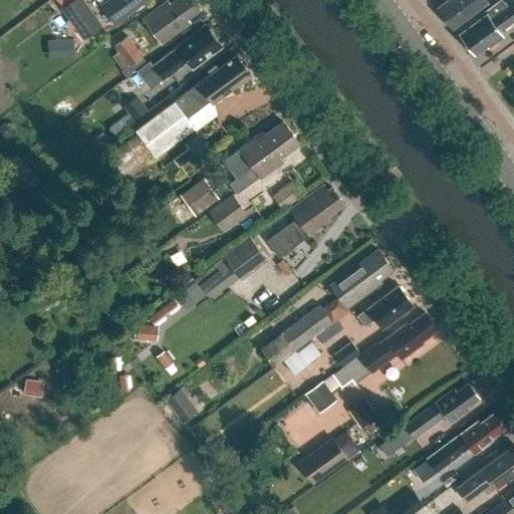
[(81,39),(101,25),(82,0),(70,0),(59,8),(81,39)]
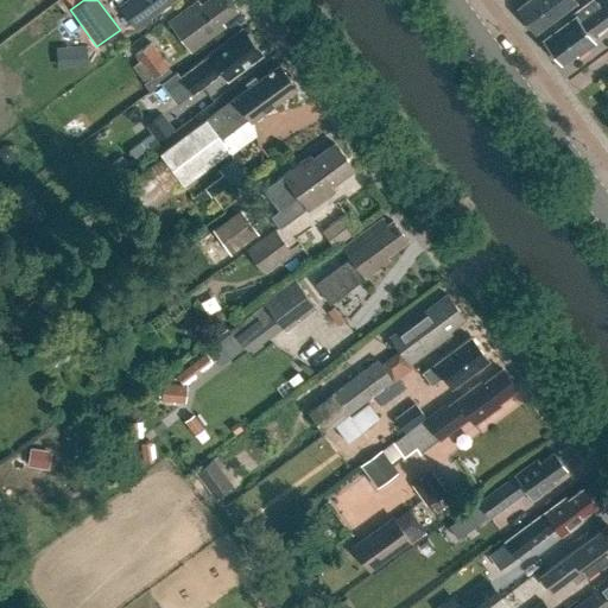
[(131,0),(120,8),(133,27),(149,16),(170,0),(171,1),(172,0),(131,0)]
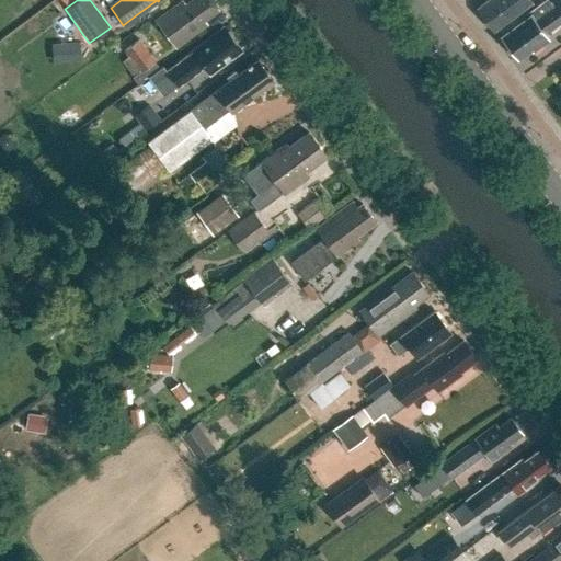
[(204,22),(219,10),(212,0),(191,0),(184,6),(181,1),(153,21),(174,49),(207,25),(204,22)]
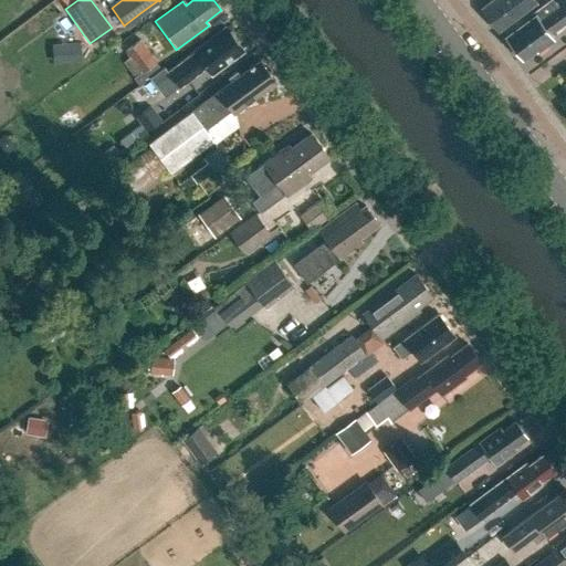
[(536,3),(533,0),(491,0),(480,8),(496,31),(515,18),(516,18),(536,3)]
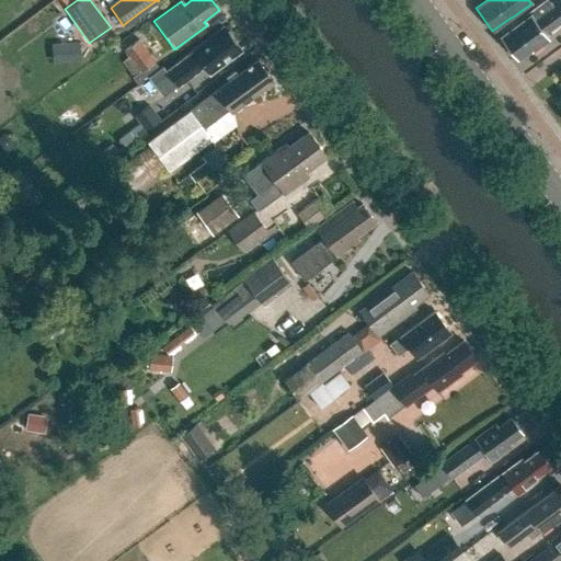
[(560,0),(544,0),(527,12),(530,15),(501,37),(516,58),(529,48),(530,50),(547,38),(544,34),(560,20),(560,0)]
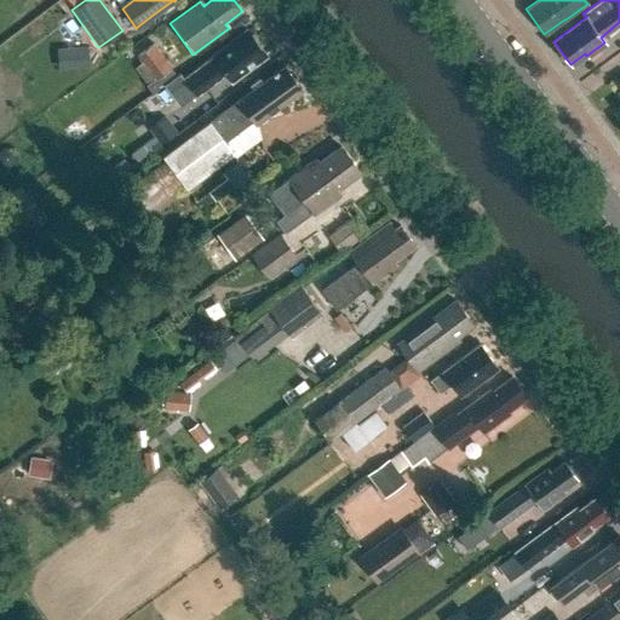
[(245,70),(265,56),(258,44),(258,40),(254,35),(250,34),(247,30),(212,56),(213,57),(185,78),(197,95),(225,74),(231,81),(235,79),(240,79),(245,75),(245,70)]
